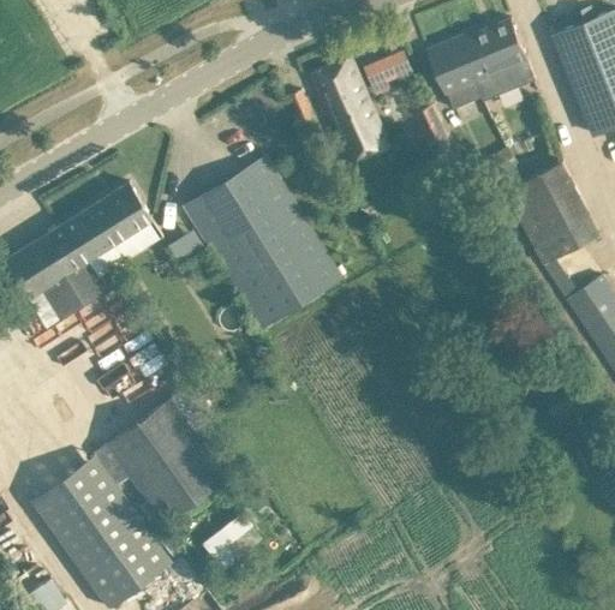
[(614,11),(553,36),(561,57),(577,95),(608,83),(614,100),(614,11)]
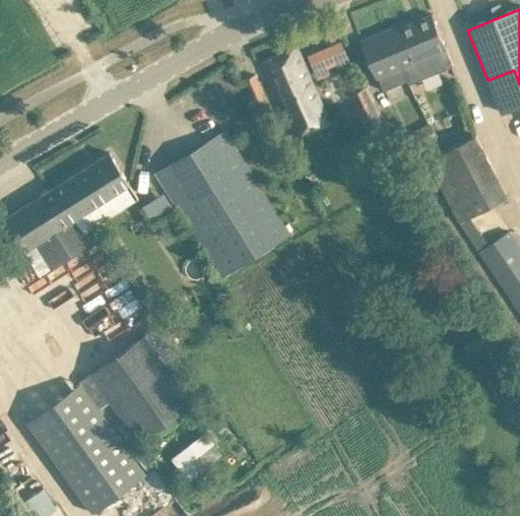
[(401,27),(362,44),(377,81),(379,80),(384,92),(408,82),(409,85),(420,81),(453,68),(433,17),(401,29),(401,27)]
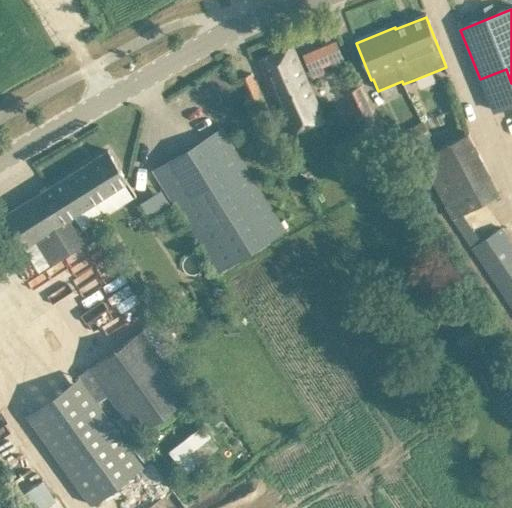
[(258,63),(266,81),(290,138),(324,124),(300,66),(292,48),(258,63)]
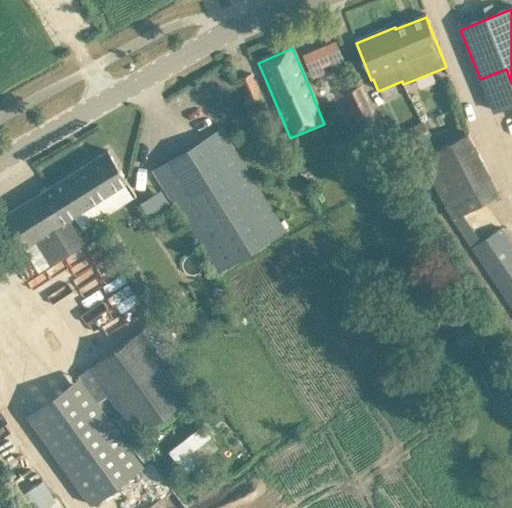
[(315,52),(304,56),(314,80),(325,76),(315,52)]
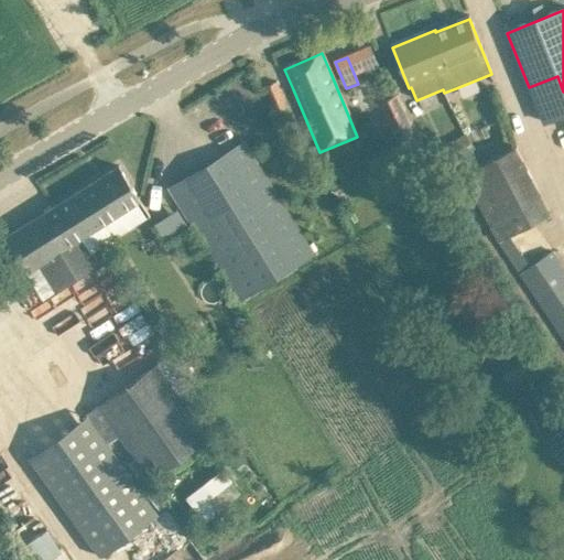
[(266,89),(272,106),(274,111),(286,106),(277,85),(266,89)]
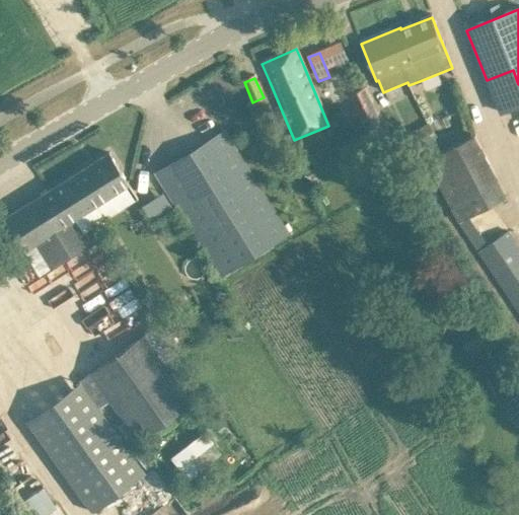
[(368,86),(350,95),(371,142),(389,133),(368,86)]
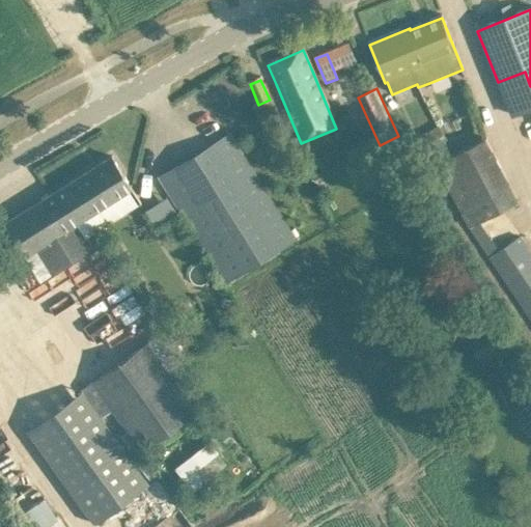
[(439,127),(416,143),(409,147),(419,164),(449,143),(439,127)]
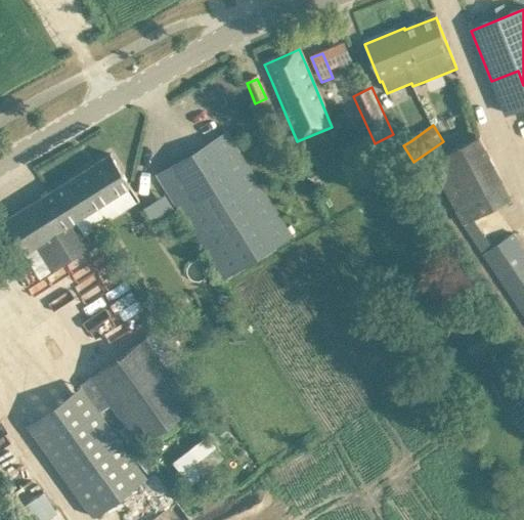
[(156,177),(167,195),(221,283),(291,240),(235,153),(225,135),(156,177)]
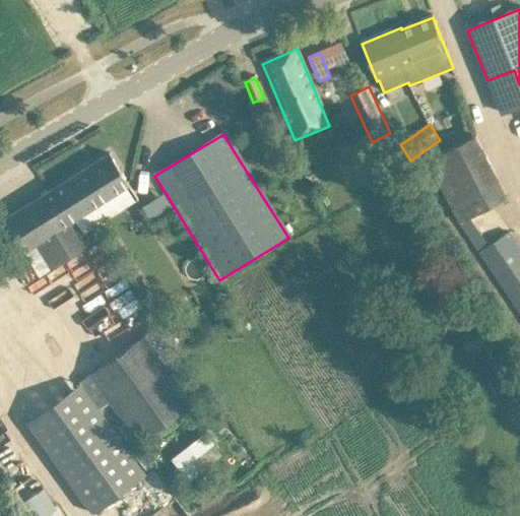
[(476,135),(427,162),(439,185),(489,159),(476,135)]
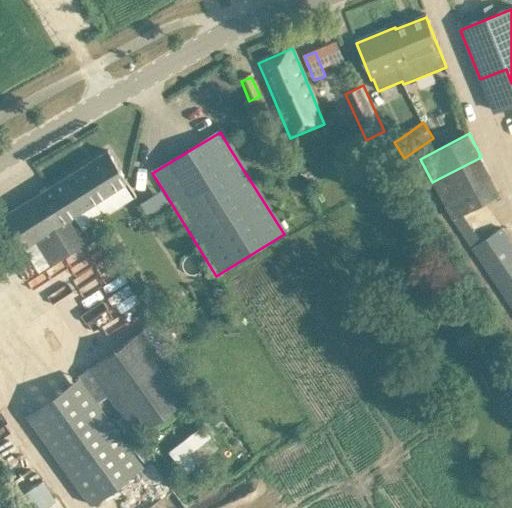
[(107,154),(3,219),(22,250),(34,242),(50,267),(87,244),(80,233),(72,219),(109,196),(126,185),(107,154)]
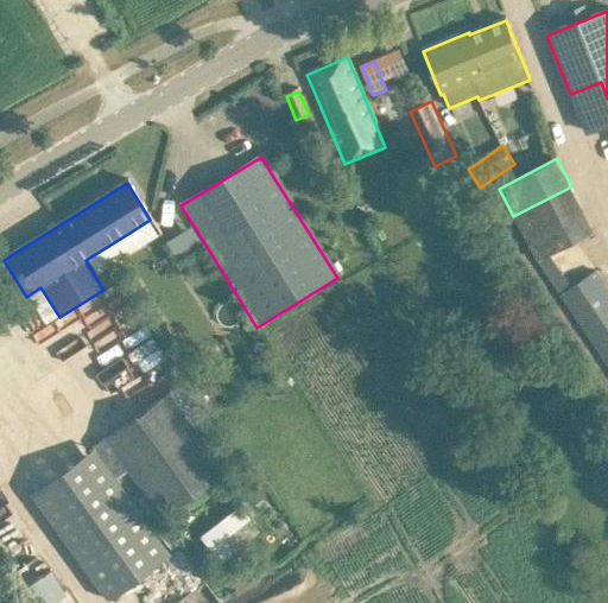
[(164,243),(178,265),(202,248),(188,228),(164,243)]
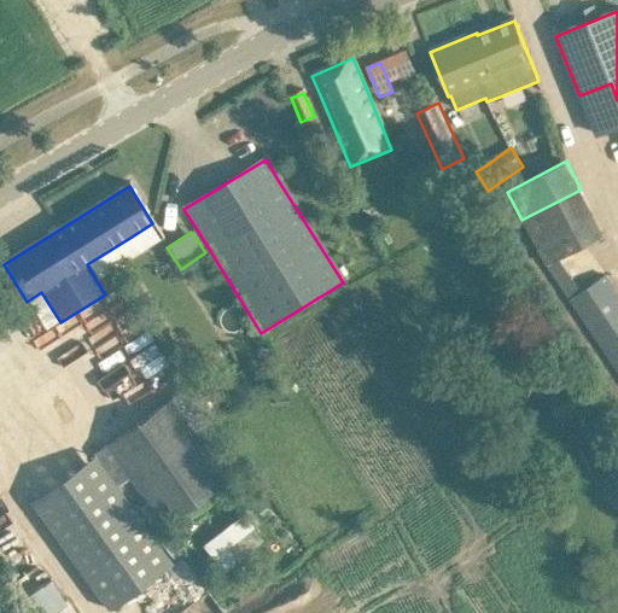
[(617,296),(606,278),(571,301),(617,371),(617,296)]
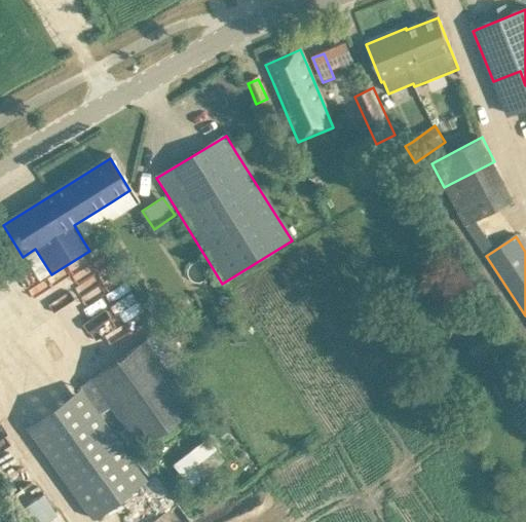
[(79,387),(81,390),(26,430),(90,521),(95,521),(147,484),(99,416),(109,408),(139,450),(193,409),(144,341),(79,387)]
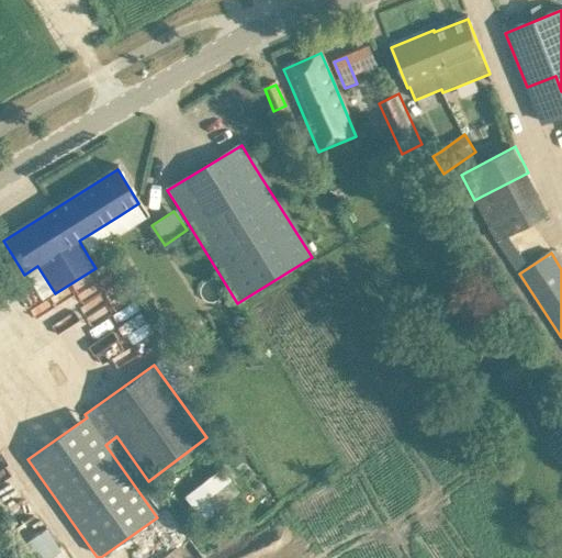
[(183,499),(205,523),(240,491),(218,467),(183,499)]
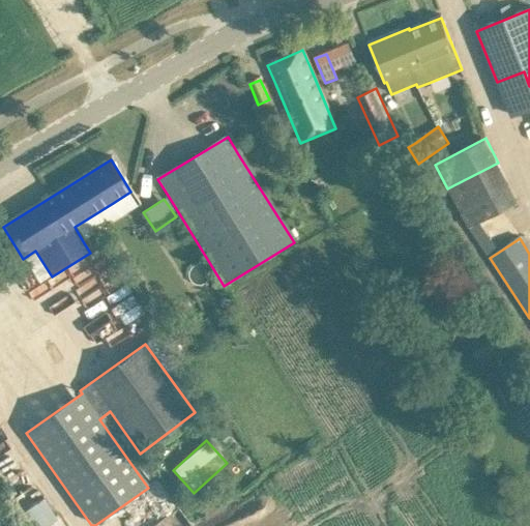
[(195,493),(201,501),(212,492),(206,485),(195,493)]
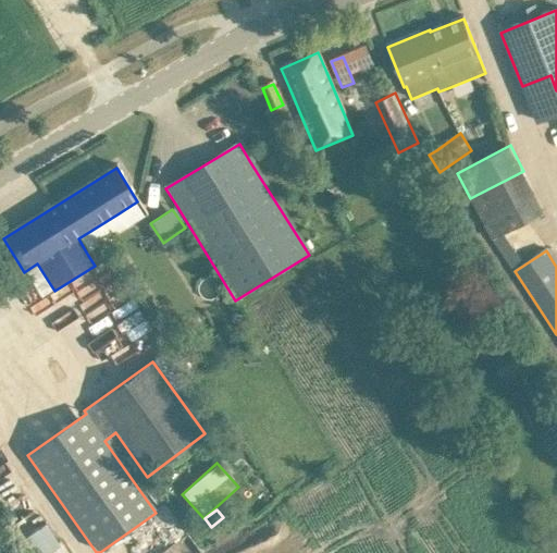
[(20,539),(29,552),(45,552),(56,545),(39,524),(20,539)]
